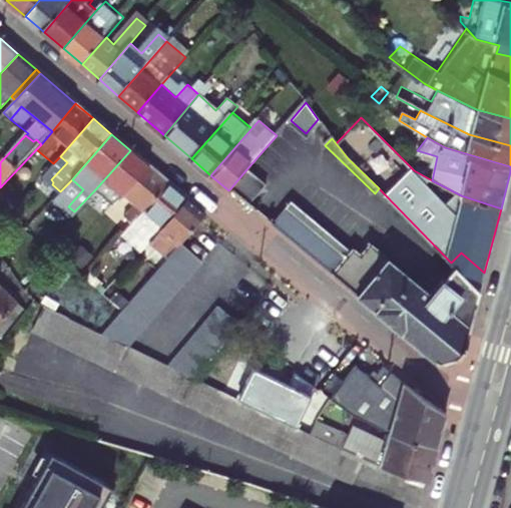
[(325,145),(315,155),(337,176),(347,166),(325,145)]
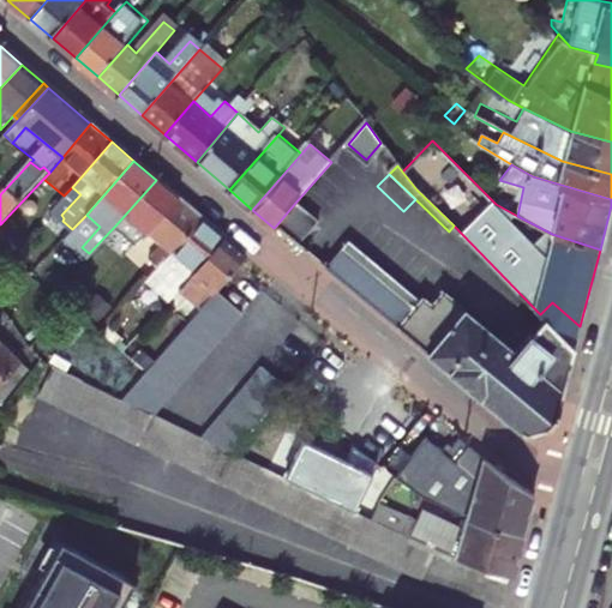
[(156,180),(115,226),(138,246),(150,232),(179,199),(156,180)]
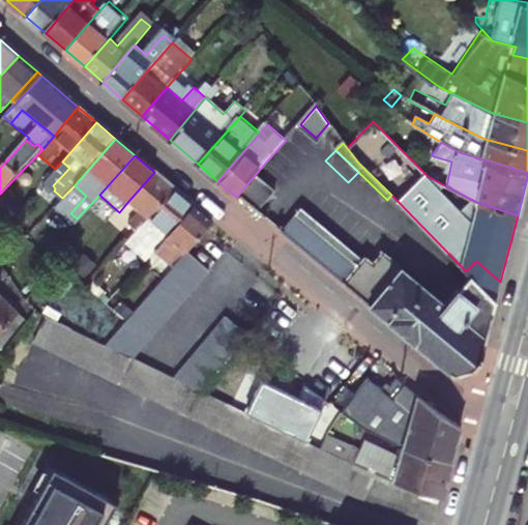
[(175,191),(154,172),(129,200),(142,211),(135,220),(142,227),(175,191)]
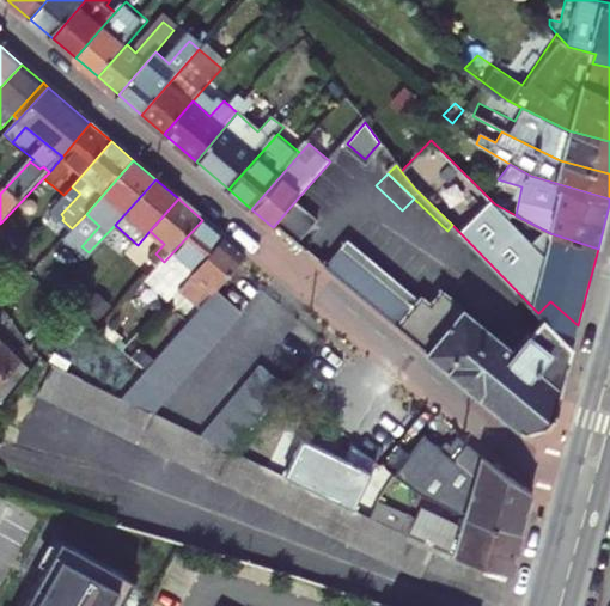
[(294,202),(275,225),(298,244),(318,221),(294,202)]
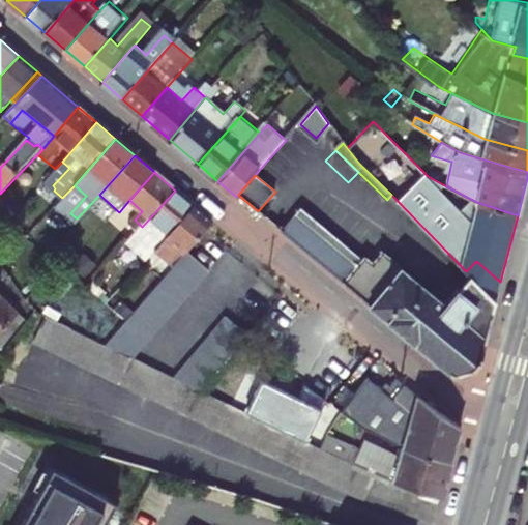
[(127,243),(146,260),(153,251),(195,206),(175,191),(142,227),(127,243)]
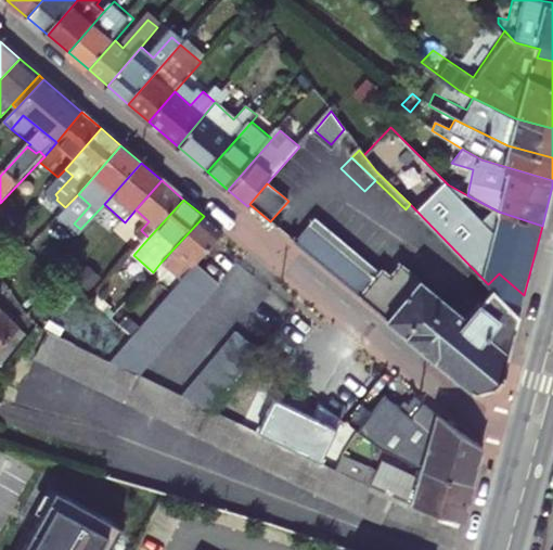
[(223,233),(204,216),(161,263),(181,281),(185,276),(197,263),(210,248),(223,233)]
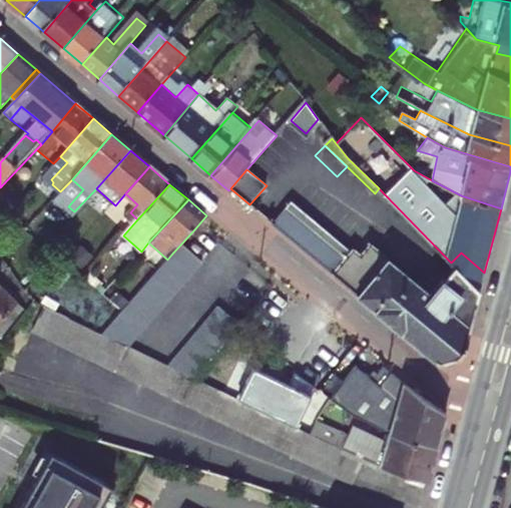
[(476,304),(443,277),(430,293),(368,241),(354,259),(288,203),(272,222),(435,360),(452,354),(465,345),(476,304)]
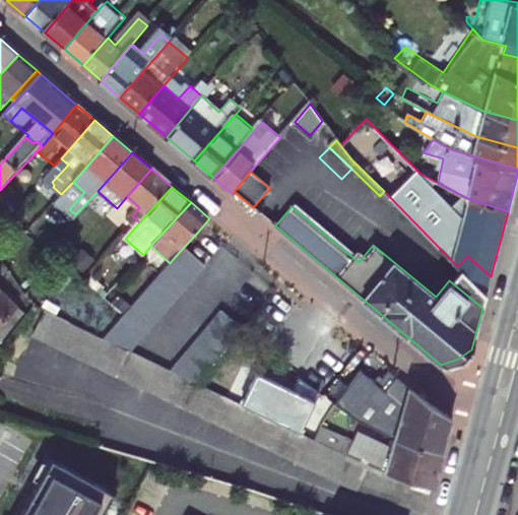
[(207,266),(185,246),(174,258),(197,277),(207,266)]
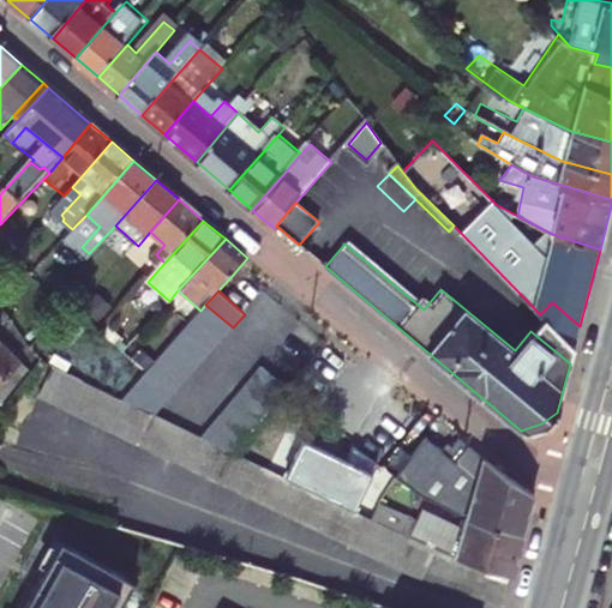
[(541,317),(574,349),(580,326),(552,302),(540,314),(541,317)]
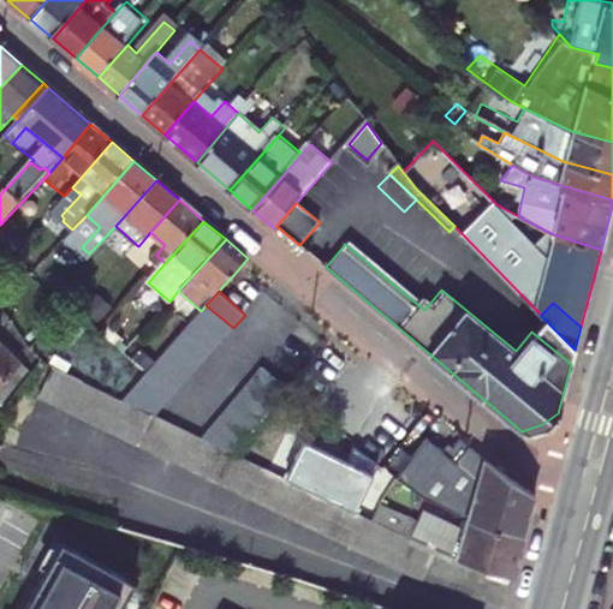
[(233,328),(206,305),(201,311),(195,317),(222,340),(233,328)]
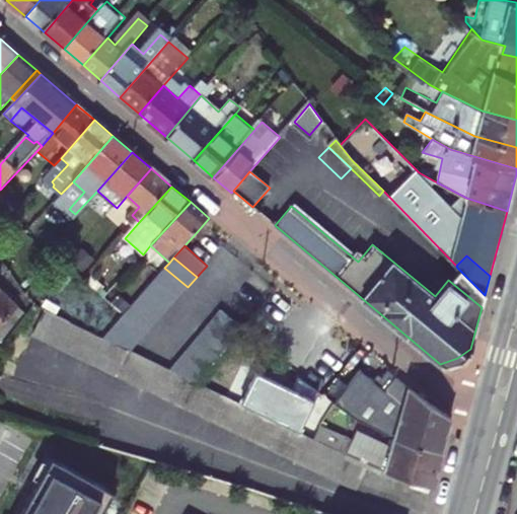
[(188,287),(164,268),(155,278),(178,297),(188,287)]
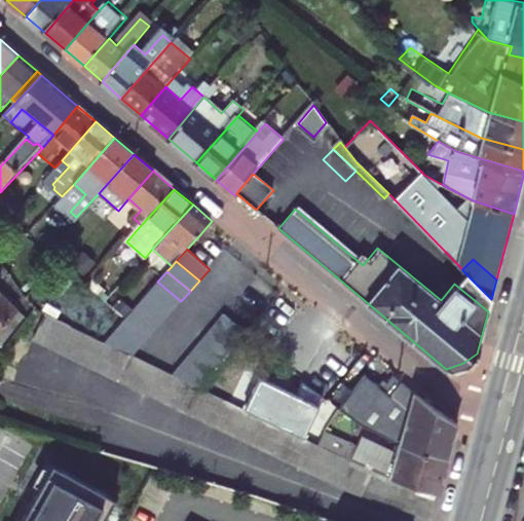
[(463,271),(454,284),(488,311),(491,299),(463,271)]
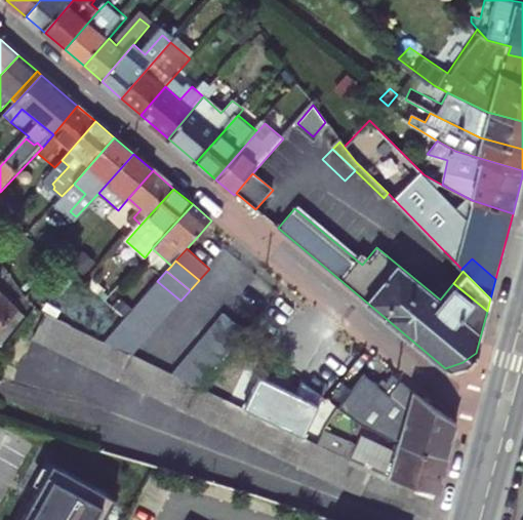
[(180,301),(157,281),(148,291),(171,311),(180,301)]
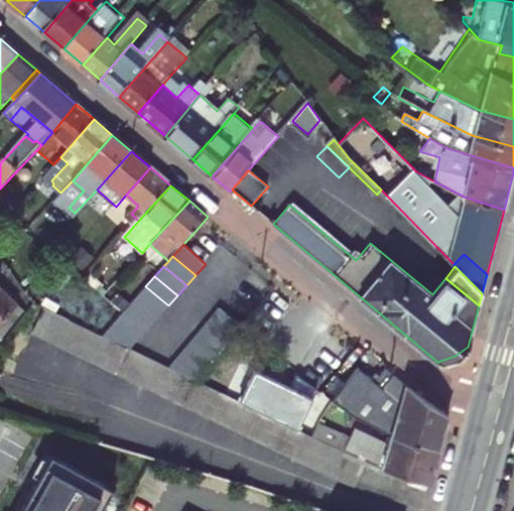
[(168,305),(145,286),(136,296),(159,315),(168,305)]
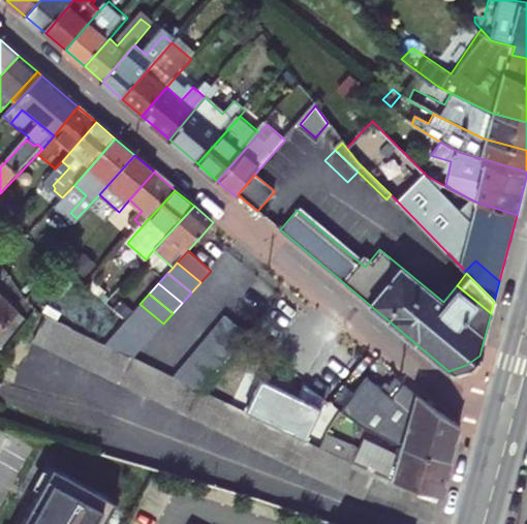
[(0,344),(2,346),(24,316),(0,295),(0,344)]
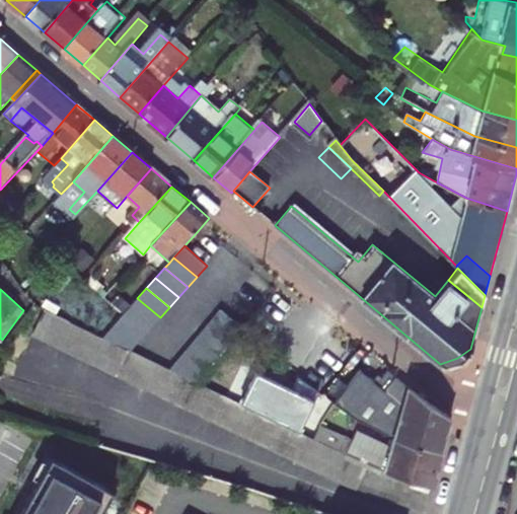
[(160,317),(137,298),(128,309),(151,328),(160,317)]
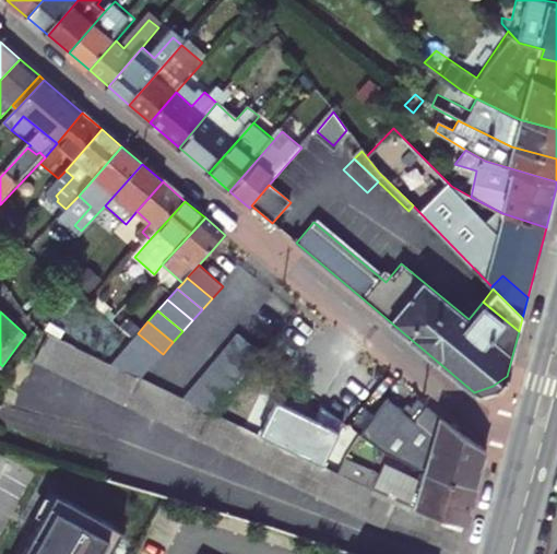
[(128,344),(153,365),(163,354),(138,333),(128,344)]
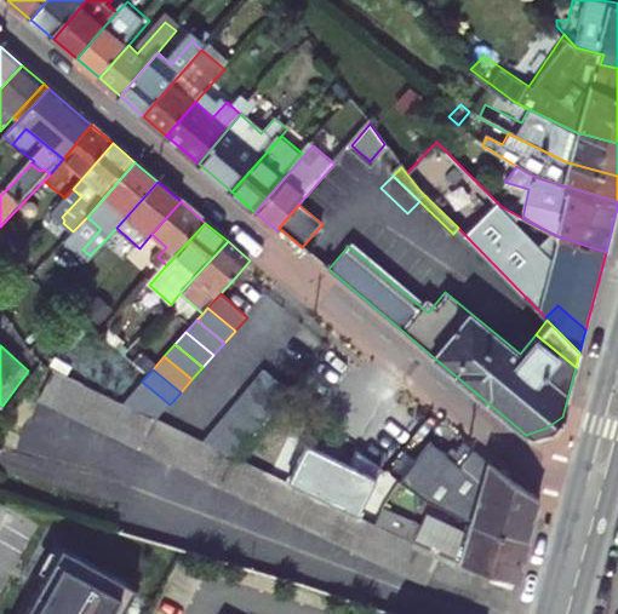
[(265,371),(255,384),(280,407),(280,406),(281,407),(292,392),(265,371)]
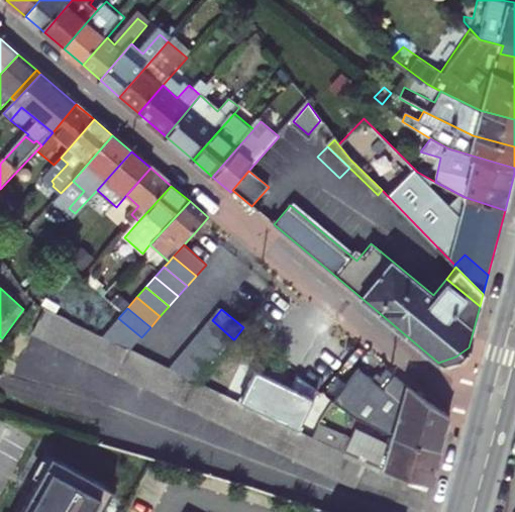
[(44,341),(56,315),(44,310),(32,335),(44,341)]
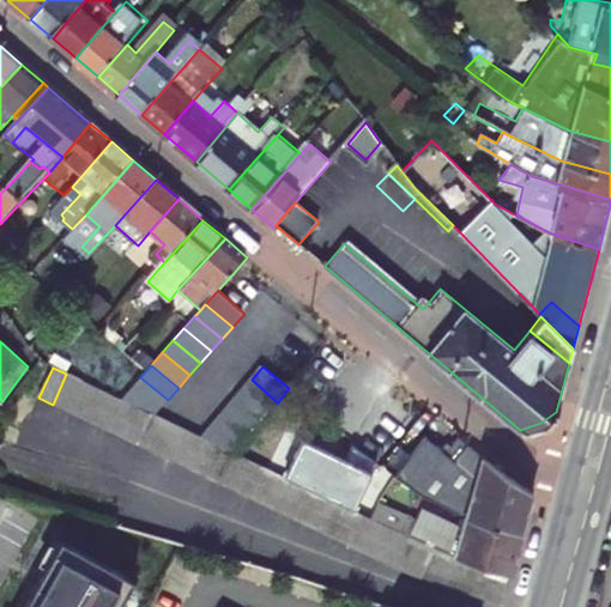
[(80,381),(66,374),(53,405),(66,411),(80,381)]
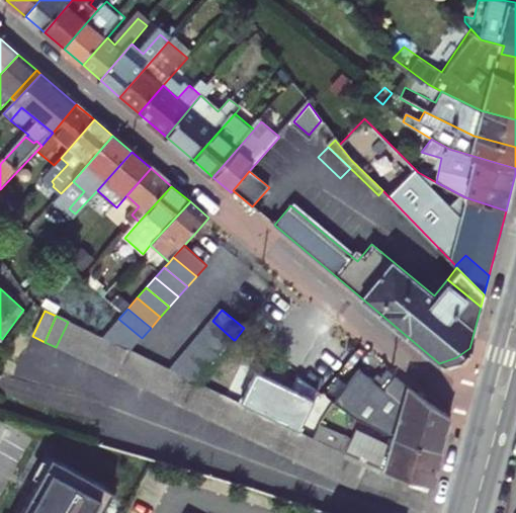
[(118,319),(102,338),(103,338),(115,344),(127,350),(131,351),(142,338),(118,319)]
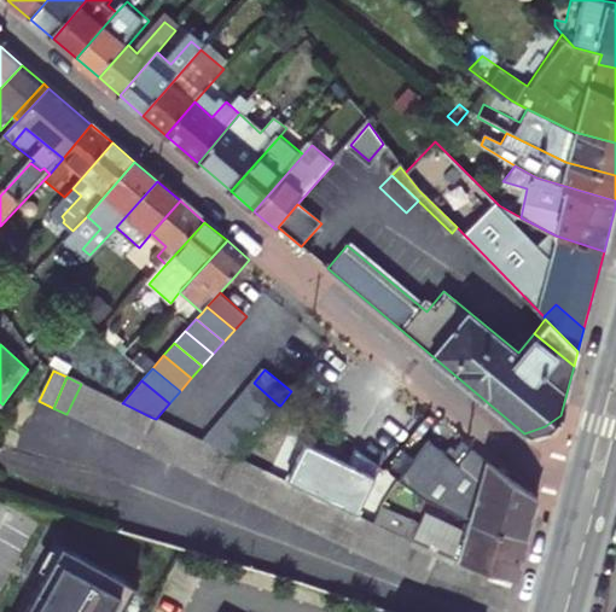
[(243,395),(268,418),(279,406),(254,383),(243,395)]
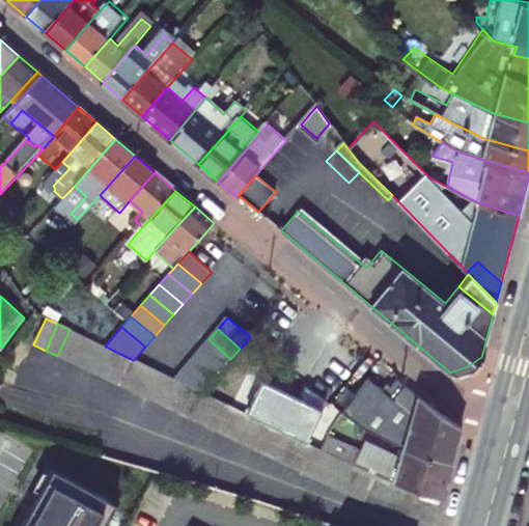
[(57,356),(68,361),(81,335),(70,330),(57,356)]
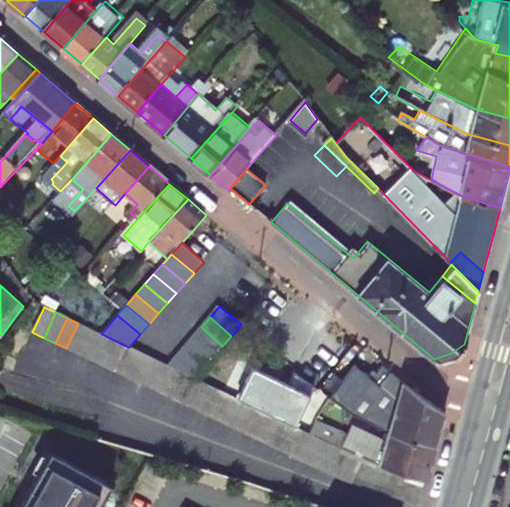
[(66,348),(78,354),(90,329),(78,323),(66,348)]
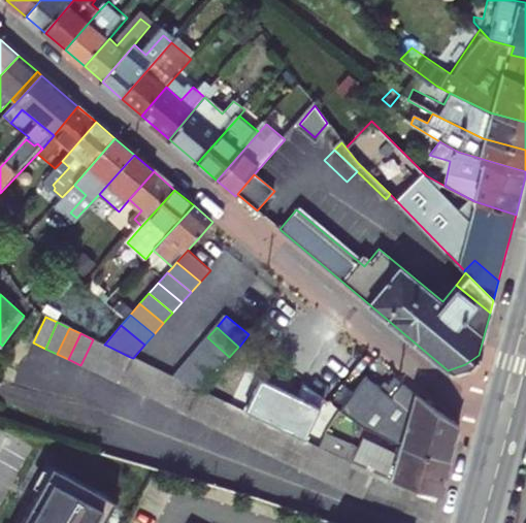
[(221,367),(229,357),(207,337),(198,349),(221,367)]
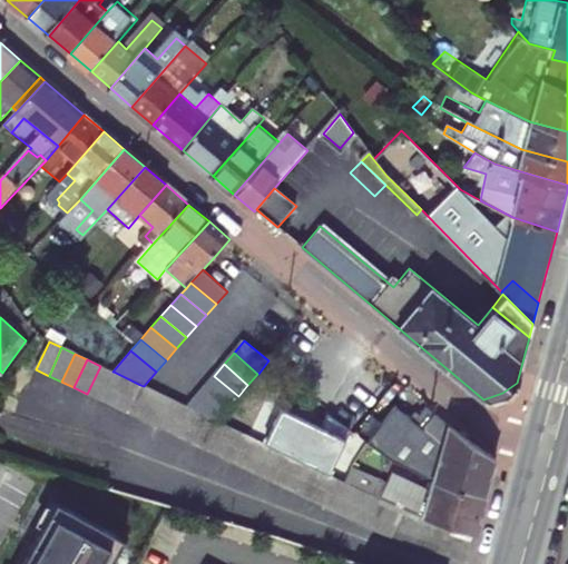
[(87,394),(100,401),(114,372),(113,372),(100,366),(87,394)]
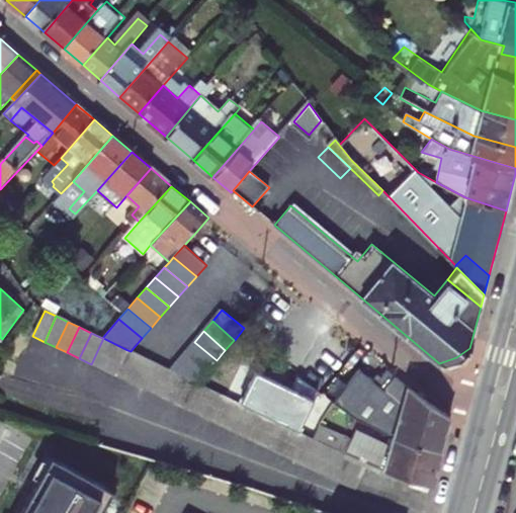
[(91,364),(102,369),(115,344),(103,338),(91,364)]
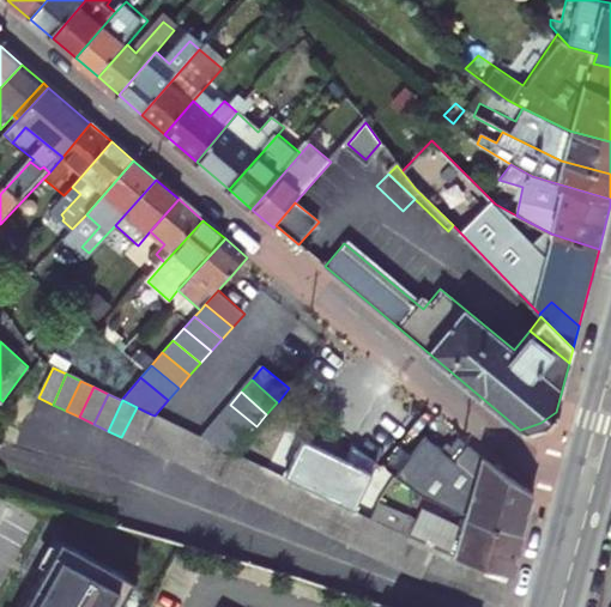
[(256,426),(230,405),(221,417),(246,439),(256,426)]
